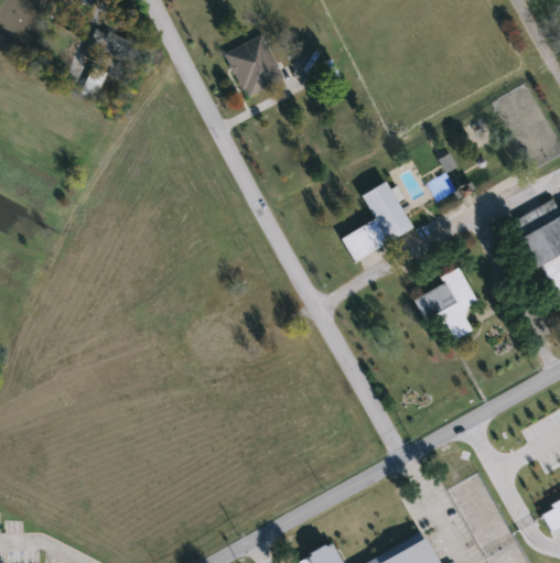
[(224,53),(244,89),(247,87),(251,95),(286,77),(262,32),(224,53)]
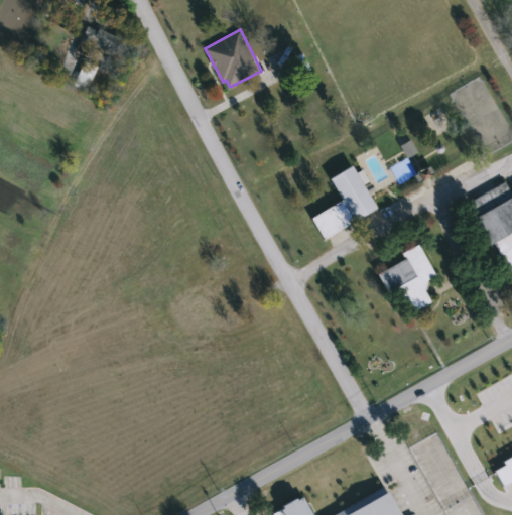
[(90,93),(77,87),(89,62),(102,69),(90,93)]
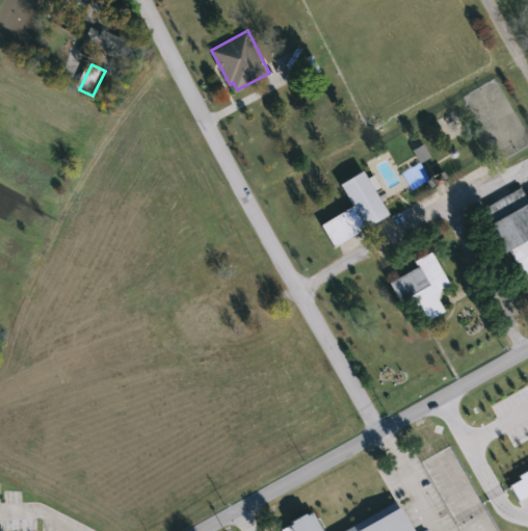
[(336,246),(390,214),(364,170),(342,184),(354,205),(322,224),(336,246)]
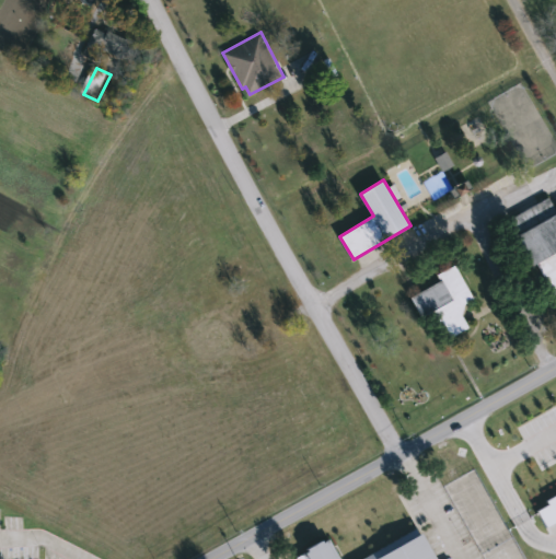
[(512,217),(549,196),(555,206),(555,292),(537,260),(531,264),(516,235),(521,233),(512,217)]
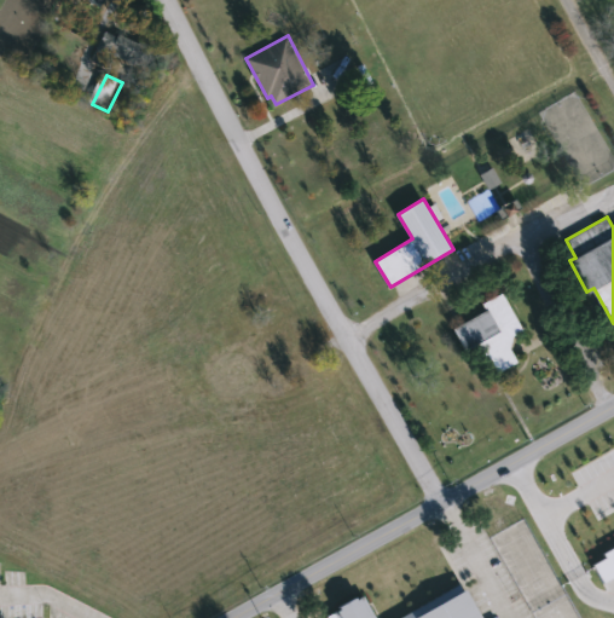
[(455,328),(465,350),(482,341),(498,371),(517,361),(510,347),(514,334),(523,329),(503,293),(485,304),(487,310),(455,328)]
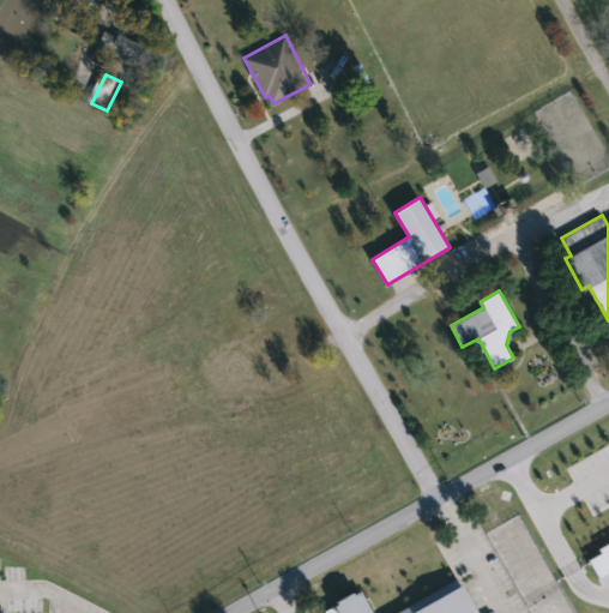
[(608,572),(601,577),(591,559),(603,552),(601,547),(608,542),(608,572)]
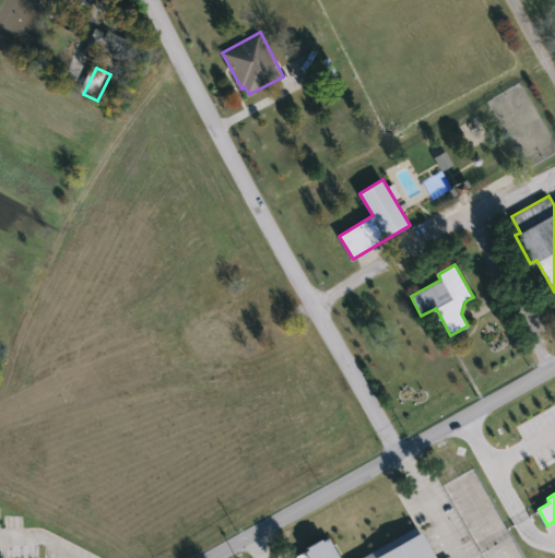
[(435,557),(418,526),(361,557),(342,557),(331,537),(296,557),(435,557)]
